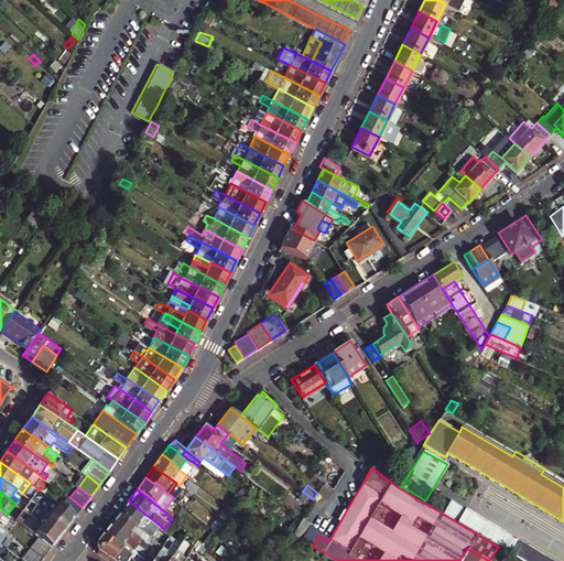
[(227,504),(232,508),(241,496),(235,492),(227,504)]
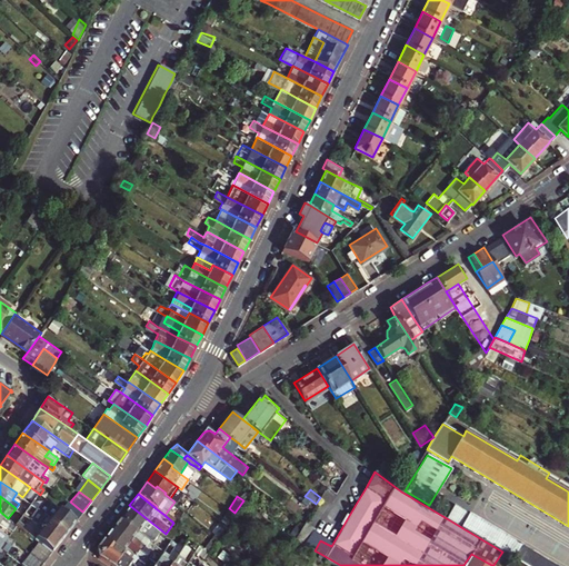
[(301,500),(306,505),(310,499),(305,496),(301,500)]
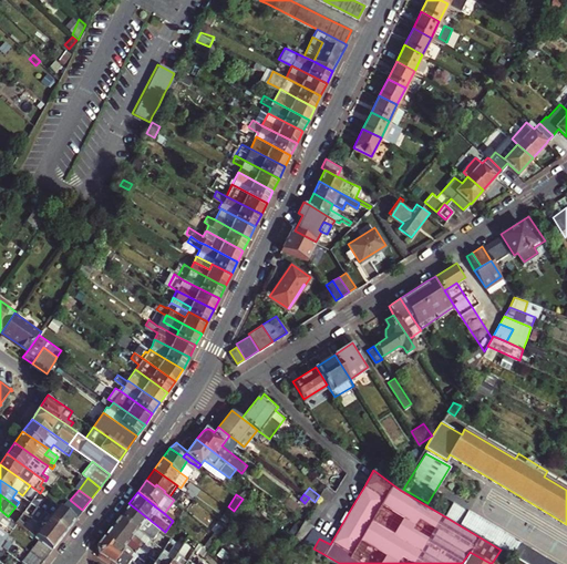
[(66,529),(74,519),(60,508),(45,496),(38,506),(66,529)]
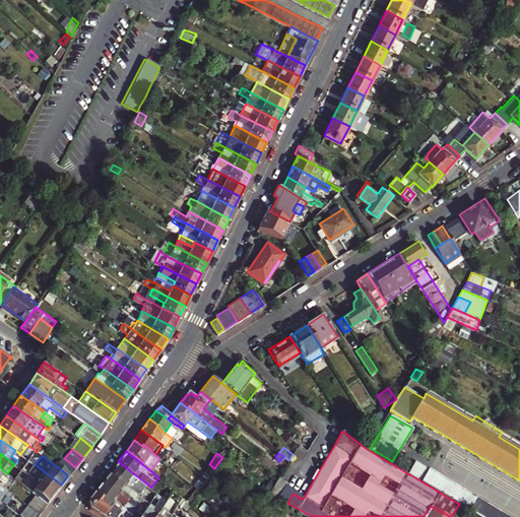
[(68,475),(75,467),(64,458),(62,456),(55,465),(68,475)]
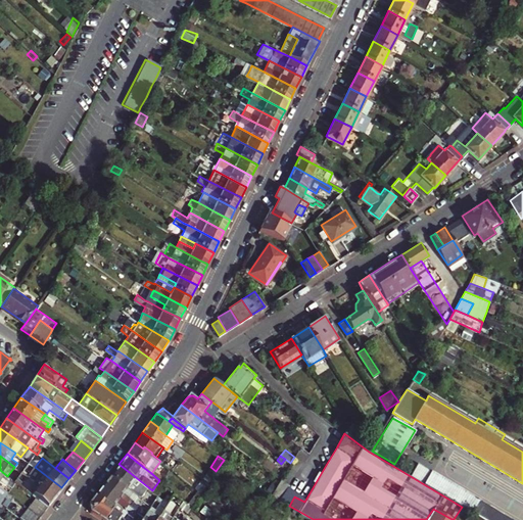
[(409,475),(424,484),(432,471),(433,470),(417,461),(409,475)]
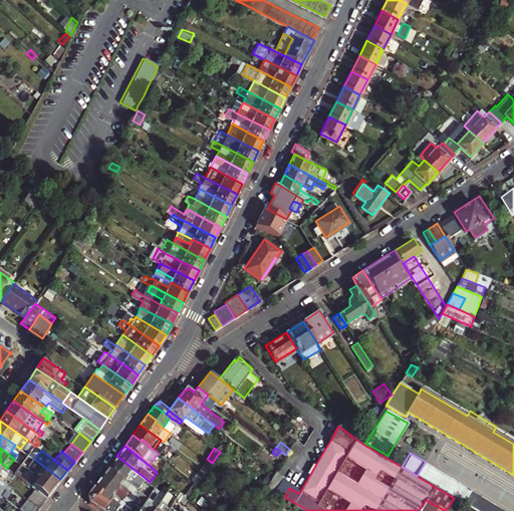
[(145,478),(116,456),(109,466),(135,486),(137,488),(145,478)]
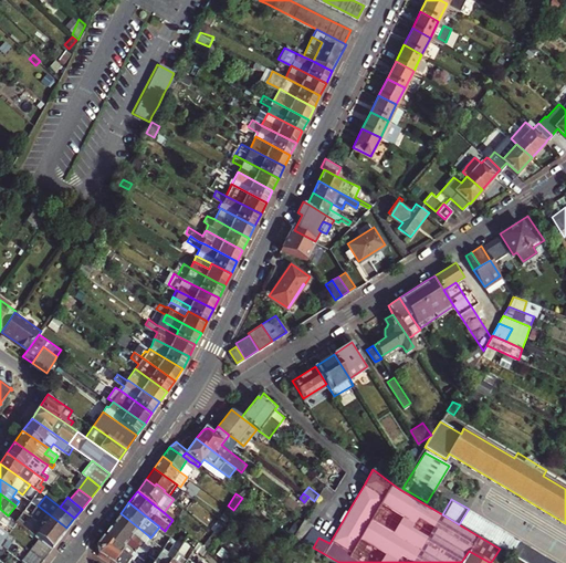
[(307,512),(311,507),(305,502),(301,507),(307,512)]
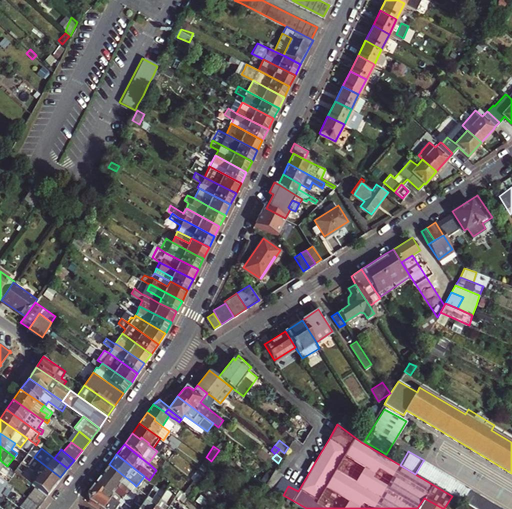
[(32,470),(53,486),(60,477),(34,457),(27,466),(32,470)]
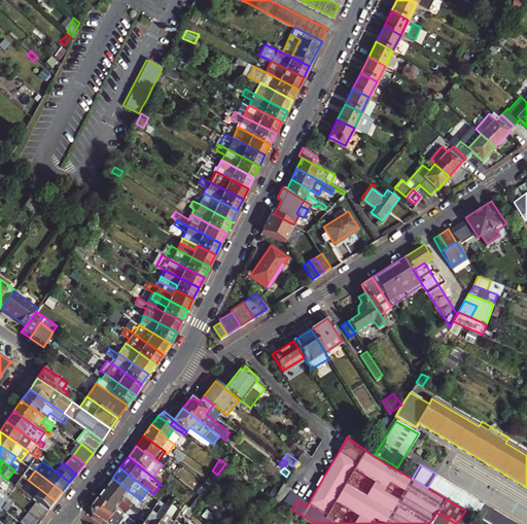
[(204,481),(210,485),(217,475),(212,470),(204,481)]
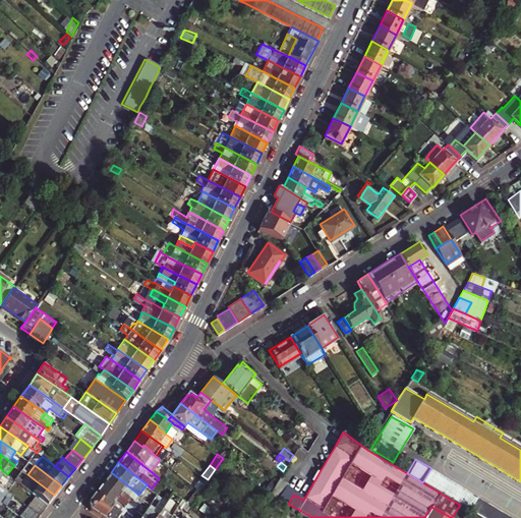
[(0,483),(2,486),(10,475),(7,474),(0,468),(0,483)]
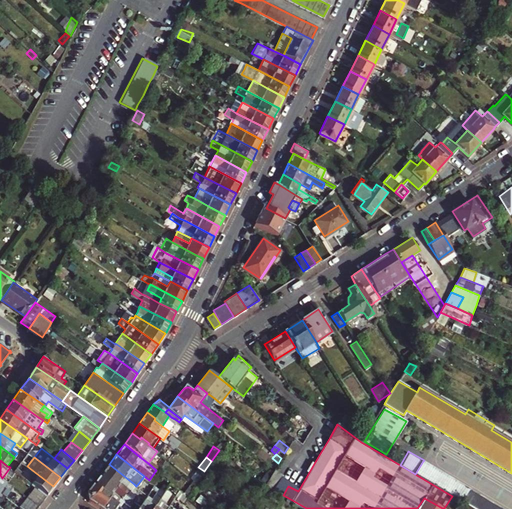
[(462,502),(470,488),(423,461),(415,474),(452,496),(462,502)]
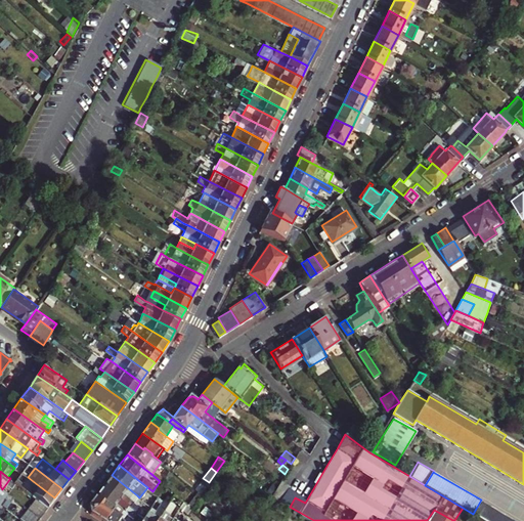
[(133,502),(137,495),(112,475),(103,485),(134,510),(137,506),(133,502)]
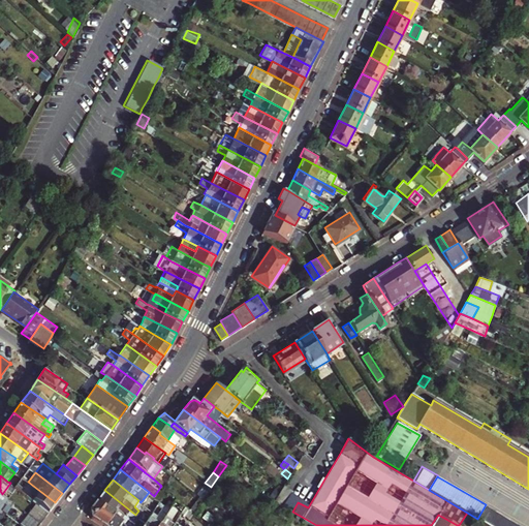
[(24,487),(30,492),(33,486),(28,482),(24,487)]
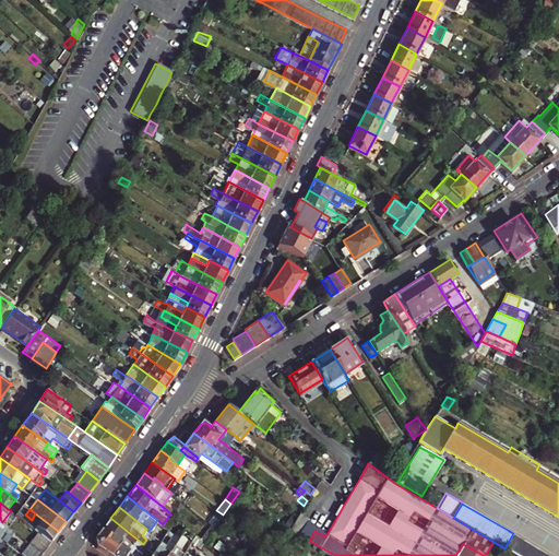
[(290,528),(299,533),(309,519),(300,512),(295,520),(294,523),(290,528)]
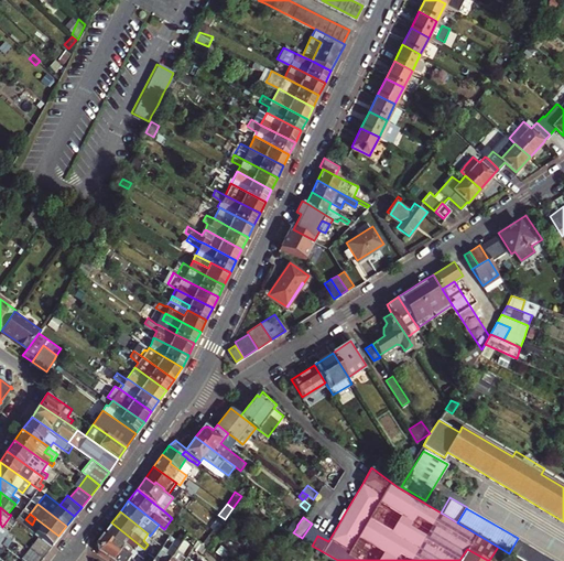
[(42,539),(51,546),(58,536),(35,518),(32,525),(25,519),(24,521),(22,524),(42,539)]
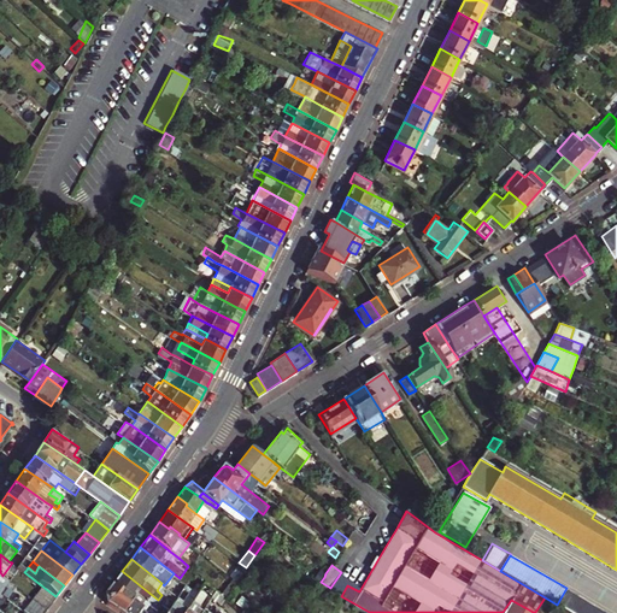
[(162,602),(158,600),(122,571),(113,583),(145,608),(150,601),(157,607),(162,602)]
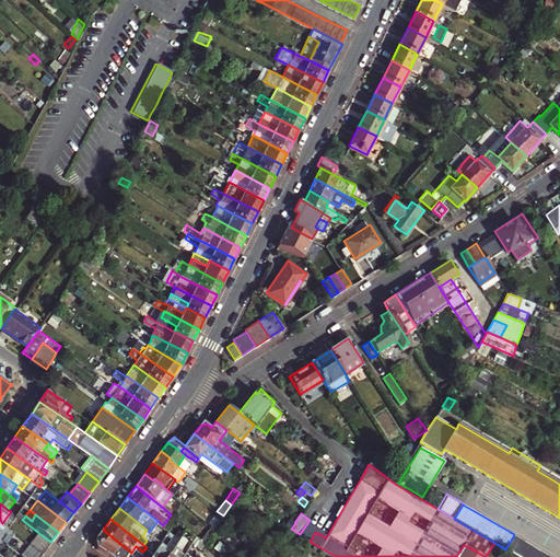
[(191,542),(196,535),(186,526),(182,534),(187,538),(191,542)]
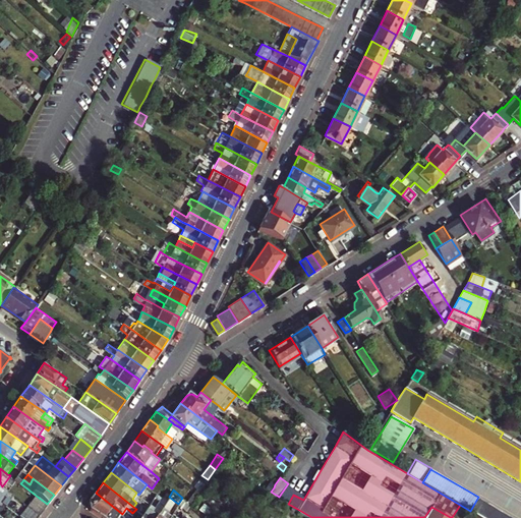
[(4,495),(0,492),(0,500),(5,504),(9,499),(4,495)]
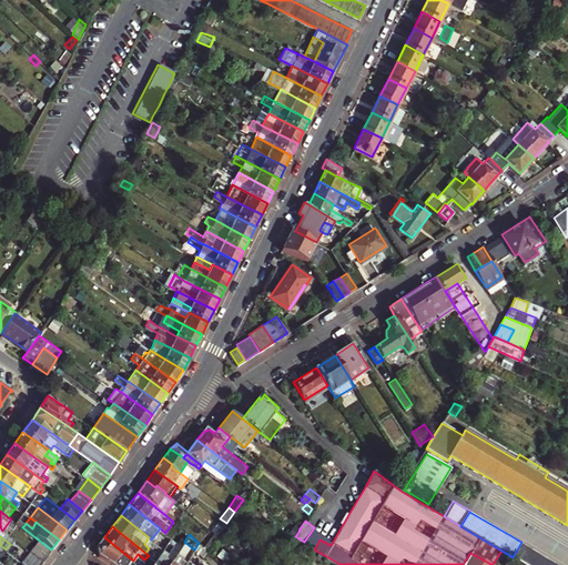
[(139,564),(135,562),(133,561),(104,537),(97,546),(98,555),(113,564),(139,564)]
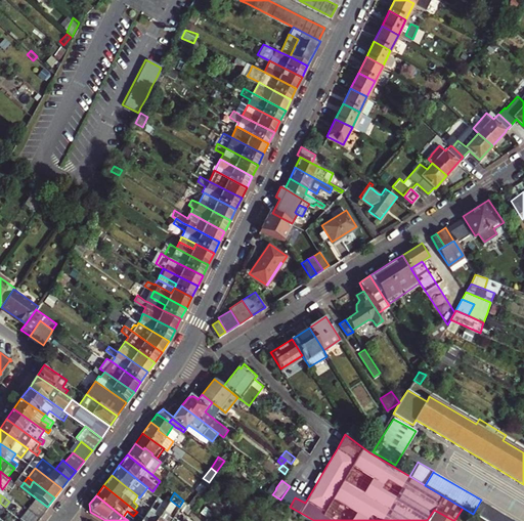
[(156,520),(164,510),(168,503),(158,495),(154,502),(150,506),(143,517),(140,520),(156,520)]
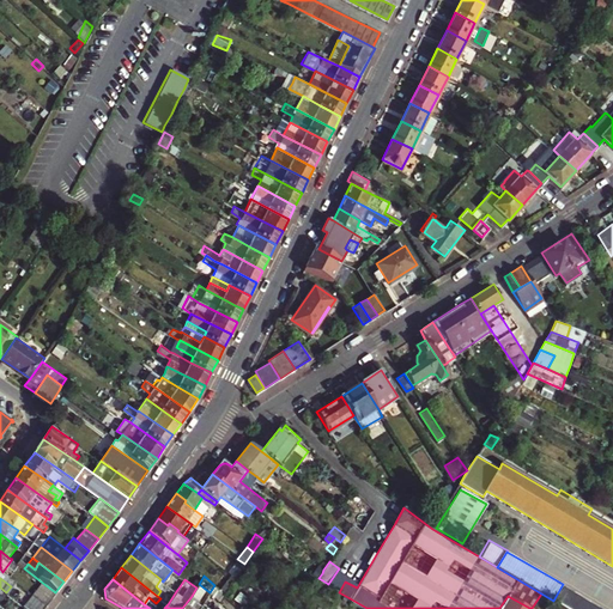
[(198,608),(201,604),(198,602),(205,589),(199,584),(196,588),(192,596),(182,608),(198,608)]
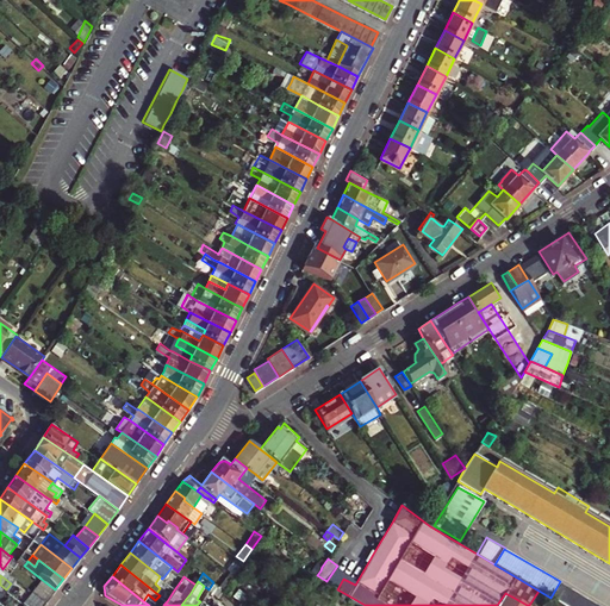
[(602,605),(560,581),(551,598),(565,605),(602,605)]
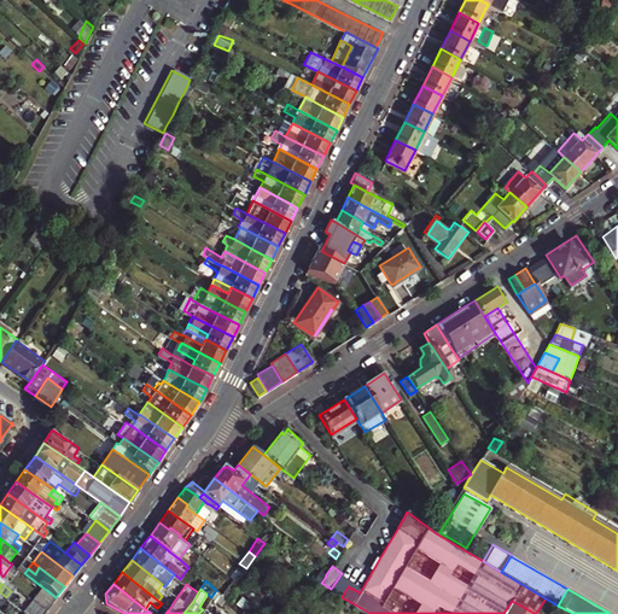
[(38,602),(47,609),(56,597),(46,590),(38,602)]
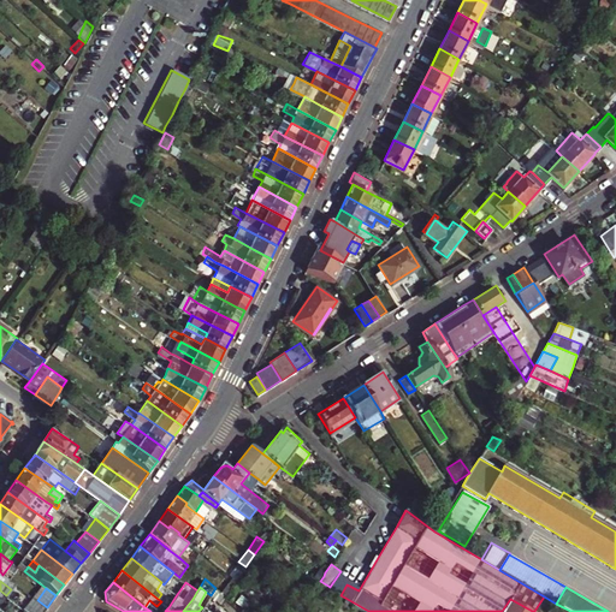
[(223,604),(226,596),(225,595),(215,588),(211,595),(223,604)]
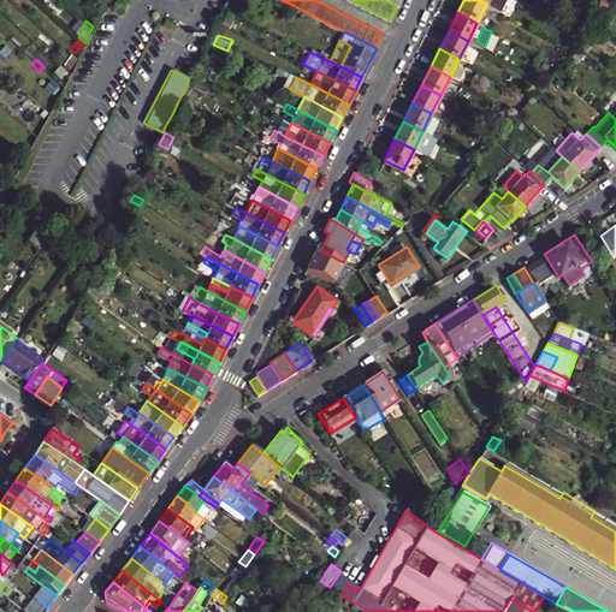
[(208,611),(215,611),(218,610),(223,604),(211,595),(202,607),(208,611)]
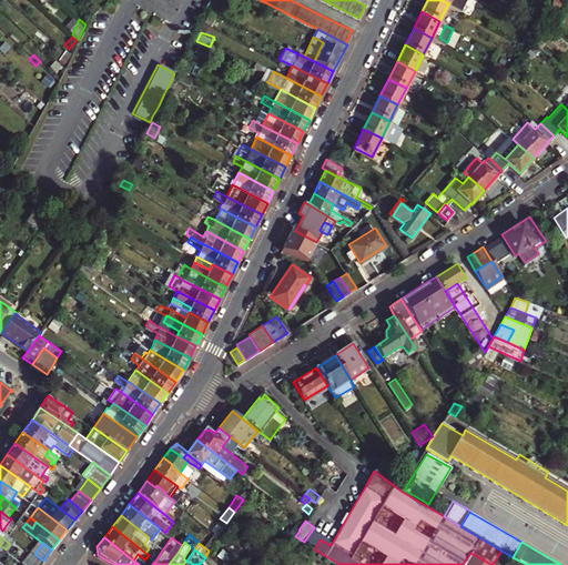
[(22,562),(26,564),(39,564),(43,561),(34,554),(30,551),(21,562),(22,562)]
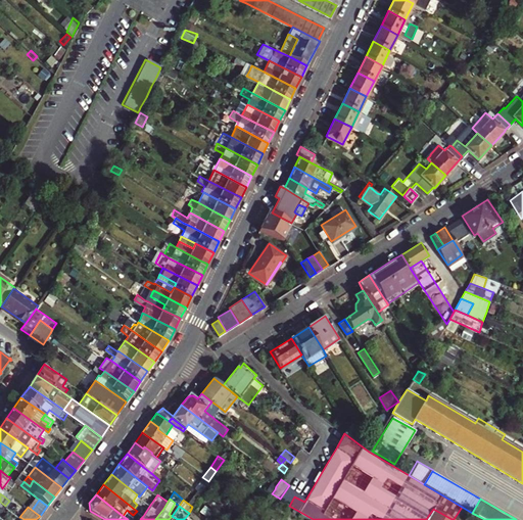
[(452,519),(433,509),(426,519),(452,519)]
